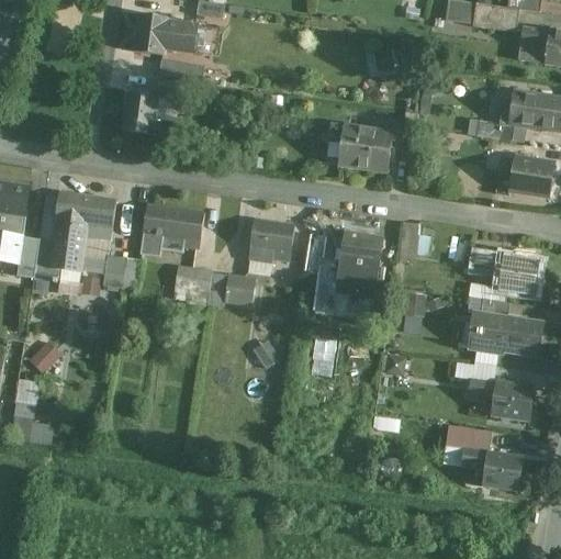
[(224,3),(199,0),(195,13),(222,18),(224,3)]
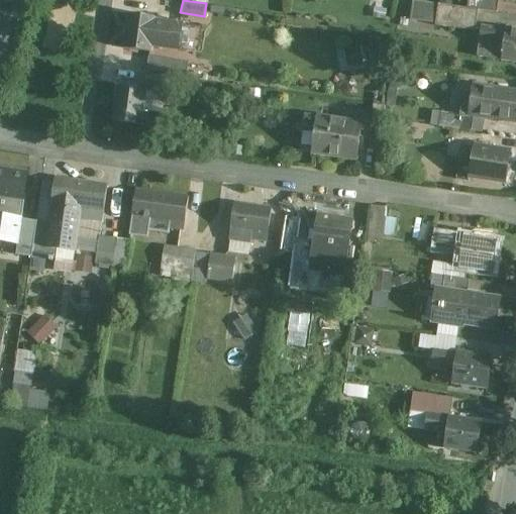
[(467,0),(467,6),(478,7),(496,10),(497,0),(467,0)]
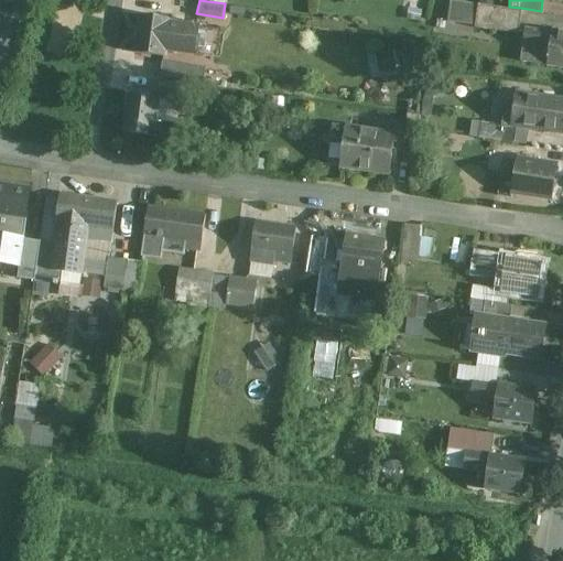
[(509,7),(477,2),(474,25),(518,32),(521,8),(509,7)]
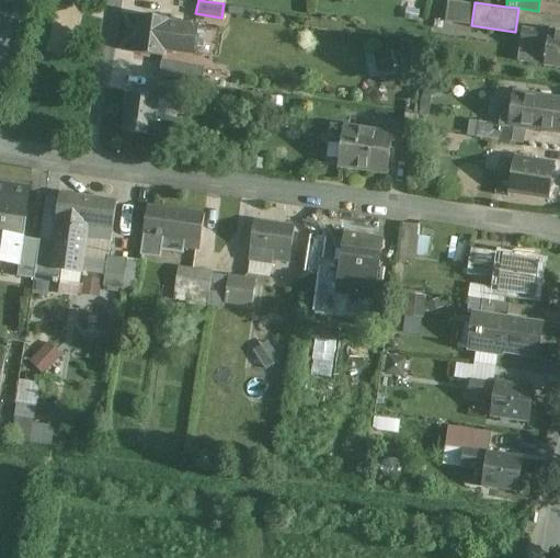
[(196,23),(167,19),(168,16),(138,12),(133,49),(162,54),(163,48),(192,53),(196,23)]
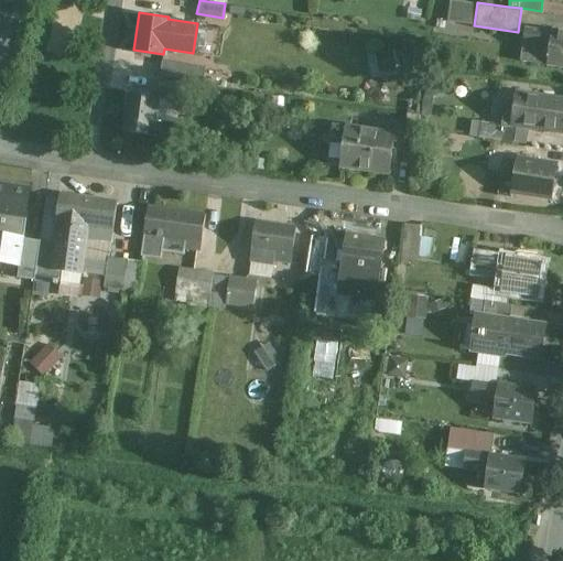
[(562,29),(550,28),(550,30),(523,25),(519,58),(562,64),(562,29)]
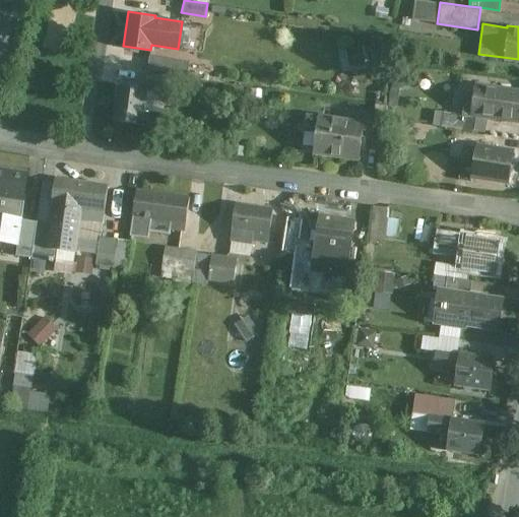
[(347,46),(349,63),(365,62),(364,45),(347,46)]
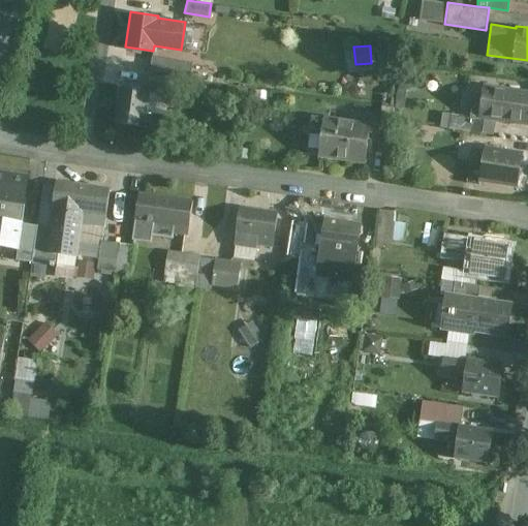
[(192,61),(151,55),(149,70),(190,76),(192,61)]
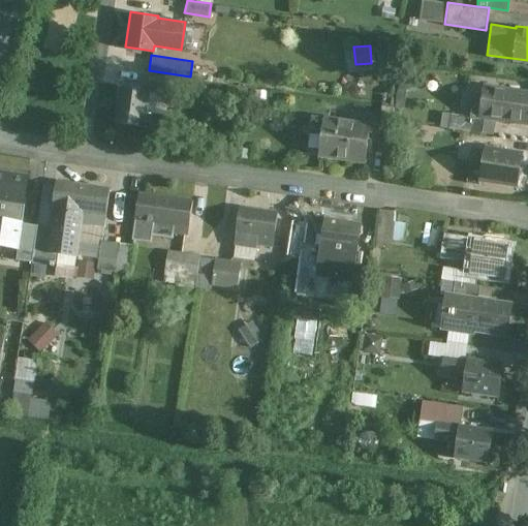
[(417,71),(404,70),(402,86),(400,86),(397,104),(406,106),(409,89),(415,90),(417,71)]
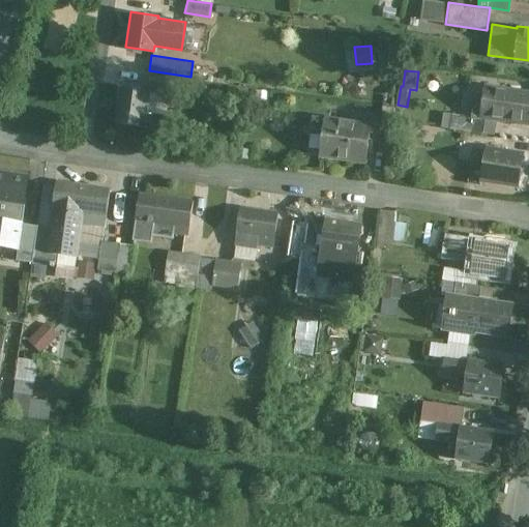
[(152,75),(150,87),(170,90),(171,78),(152,75)]
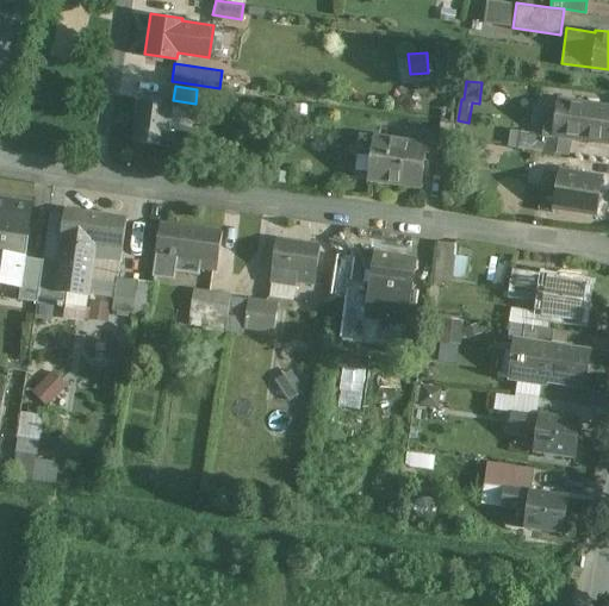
[(169,105),(138,100),(132,139),(171,145),(173,127),(167,126),(169,105)]
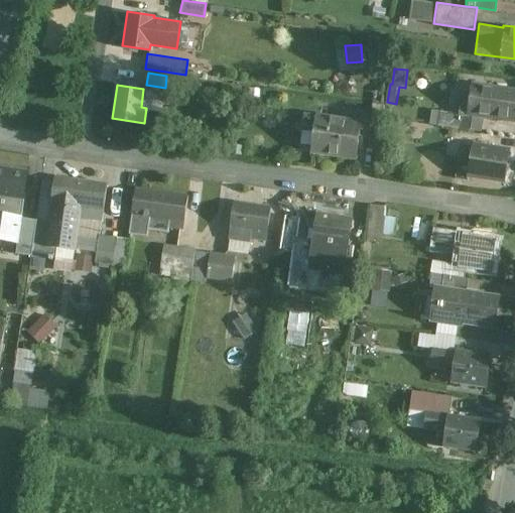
[(494,88),(470,85),(468,98),(483,100),(493,101),(494,88)]
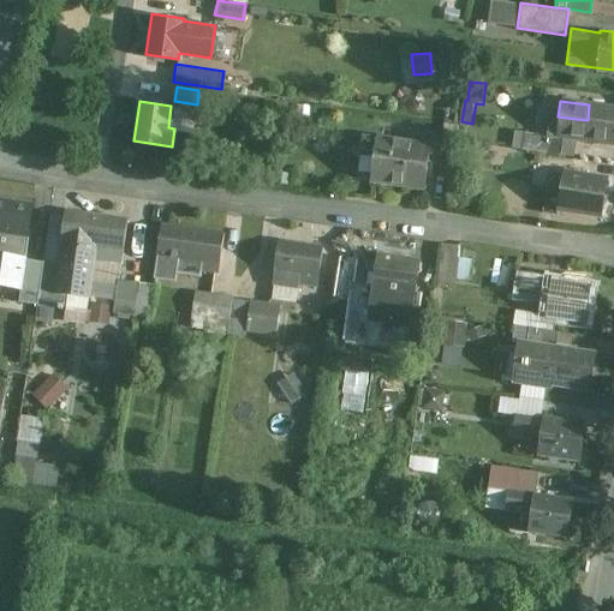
[(613,106),(590,103),(589,105),(588,120),(586,127),(584,139),(613,143),(613,106)]
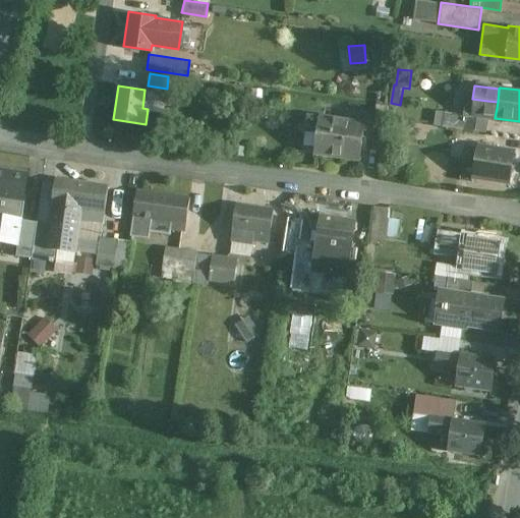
[(363,122),(319,116),(313,153),(358,160),(363,122)]
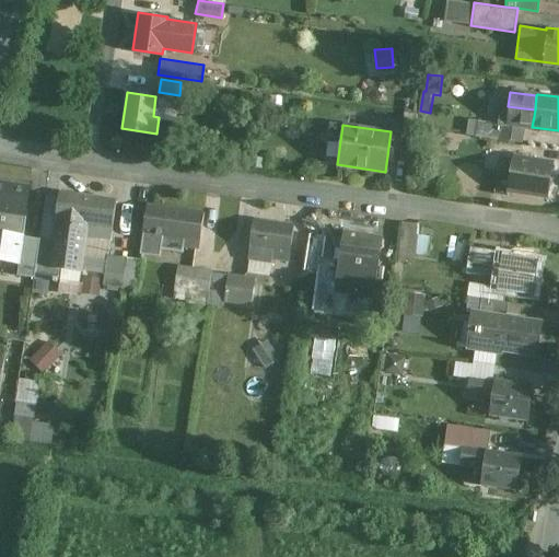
[(513,157),(488,152),(486,167),(511,172),(513,157)]
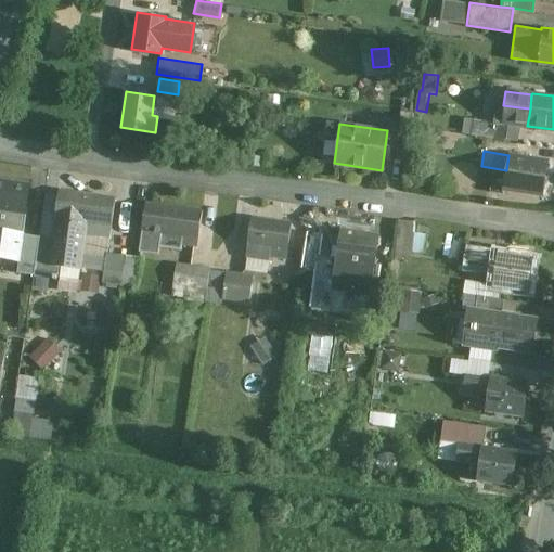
[(545,159),(510,154),(509,155),(506,170),(503,189),(540,194),(545,159)]
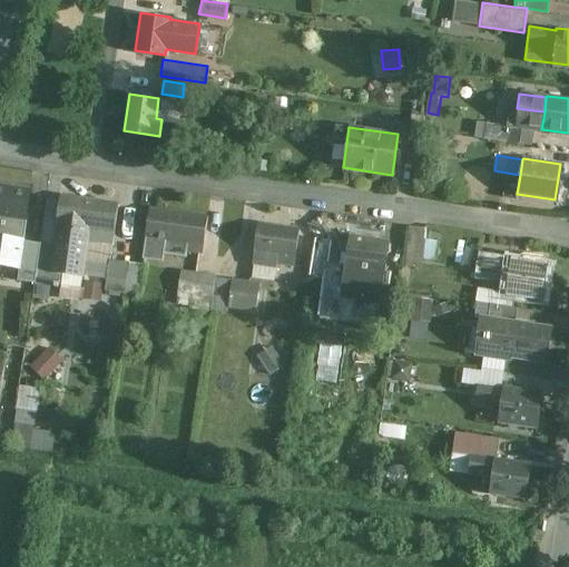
[(29,188),(0,184),(0,235),(6,236),(7,223),(23,225),(29,188)]
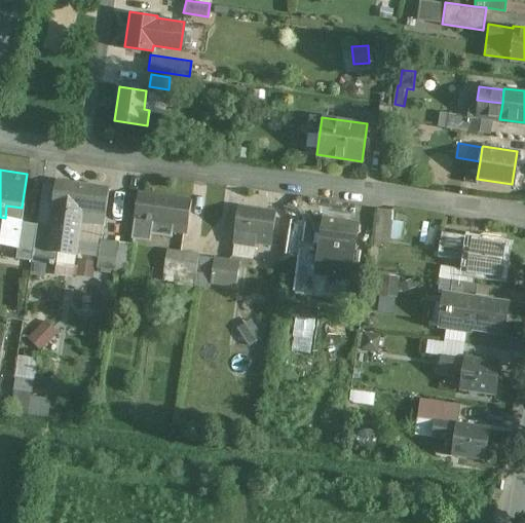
[(109,186),(54,179),(48,223),(51,224),(48,249),(58,250),(55,261),(74,264),(75,252),(76,252),(77,239),(80,223),(77,223),(77,220),(103,224),(109,186)]
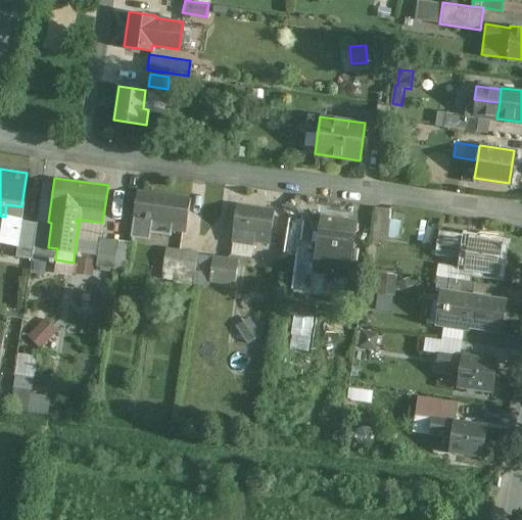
[(155,194),(136,192),(131,236),(149,238),(150,232),(155,194)]
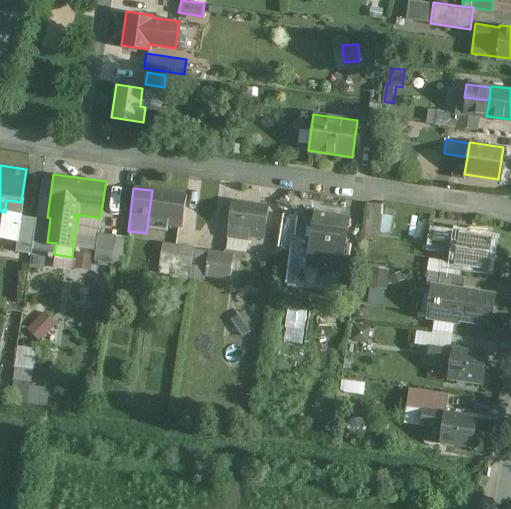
[(185,194),(152,190),(147,227),(164,229),(164,225),(181,227),(185,194)]
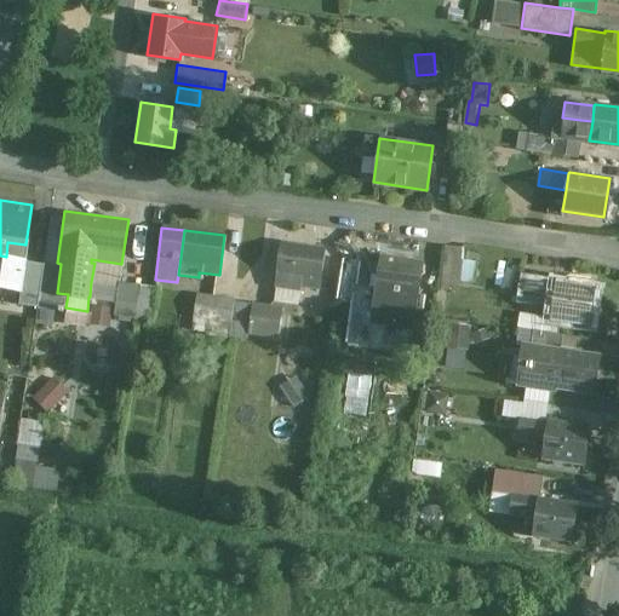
[(322,249),(282,245),(279,274),(278,287),(298,289),(299,287),(317,288),(322,249)]
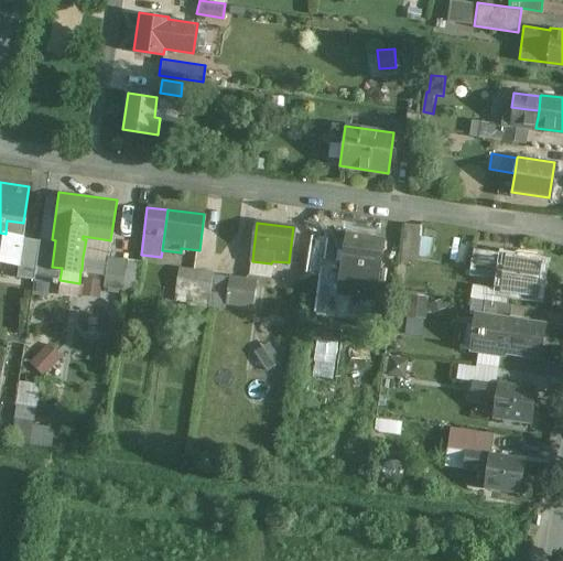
[(39,238),(6,234),(0,233),(0,246),(20,250),(19,265),(34,267),(39,238)]
